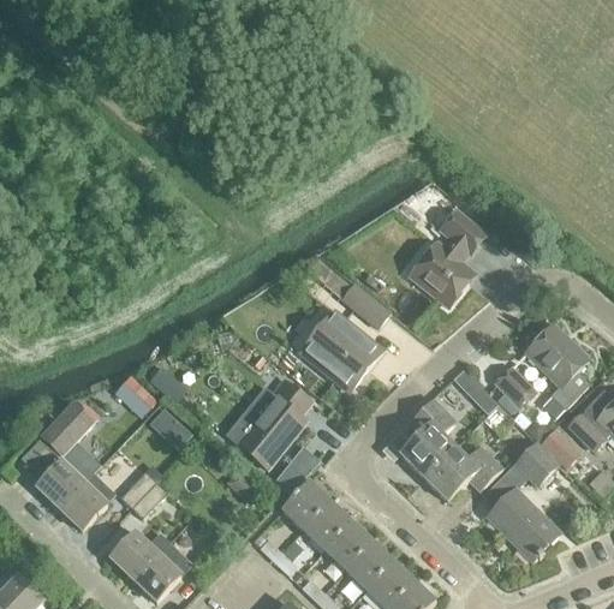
[(442,231),(451,238),(443,248),(437,244),(424,261),(429,266),(417,281),(448,306),(468,282),(454,272),(469,252),(471,254),(486,236),(457,213),(442,231)]
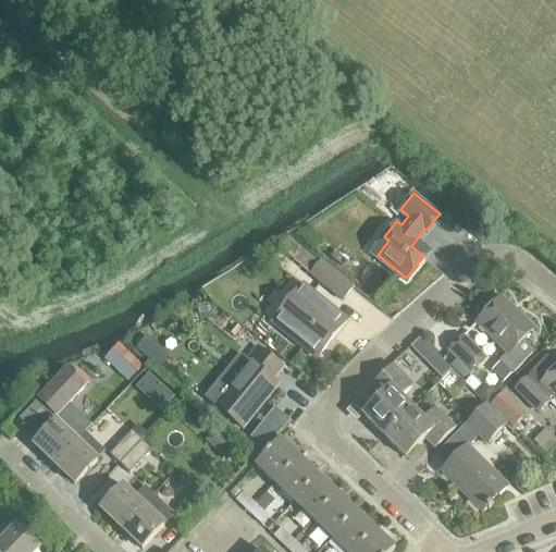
[(289,234),(279,247),(291,256),(300,243),(289,234)]
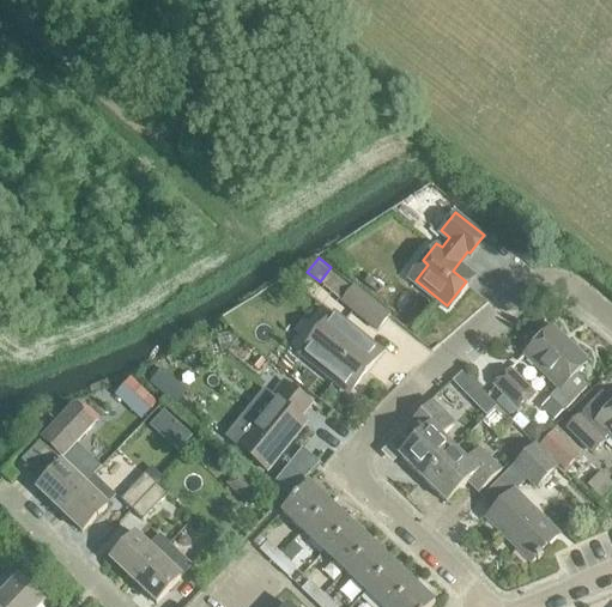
[(343,301),(376,327),(388,314),(355,286),(343,301)]
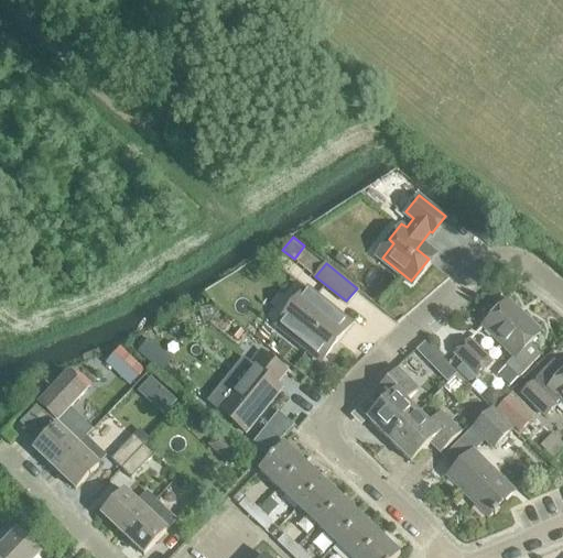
[(275,325),(320,360),(350,321),(306,286),(275,325)]
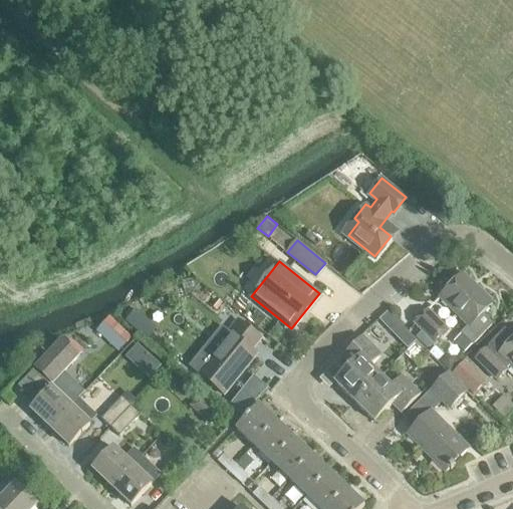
[(440,295),(468,322),(460,330),(472,342),(493,321),(482,311),(492,301),(462,272),(440,295)]
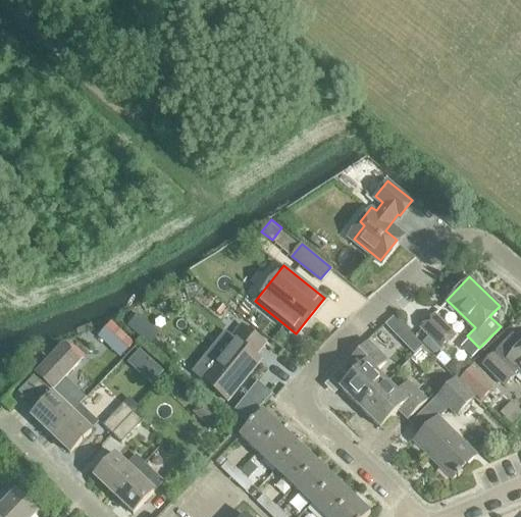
[(136,312),(126,323),(134,329),(143,317),(136,312)]
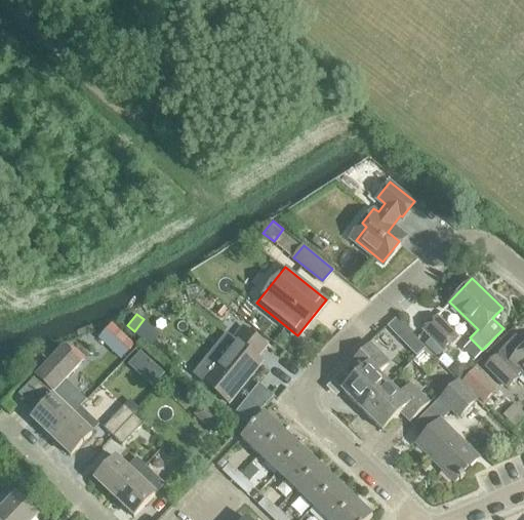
[(422,327),(442,347),(455,333),(436,314),(422,327)]
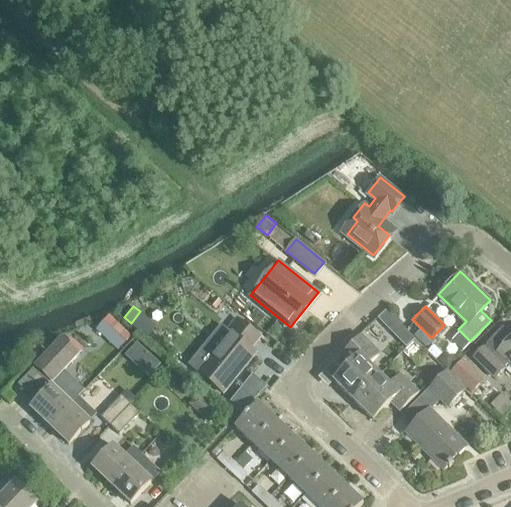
[(386,309),(376,318),(390,332),(400,323),(386,309)]
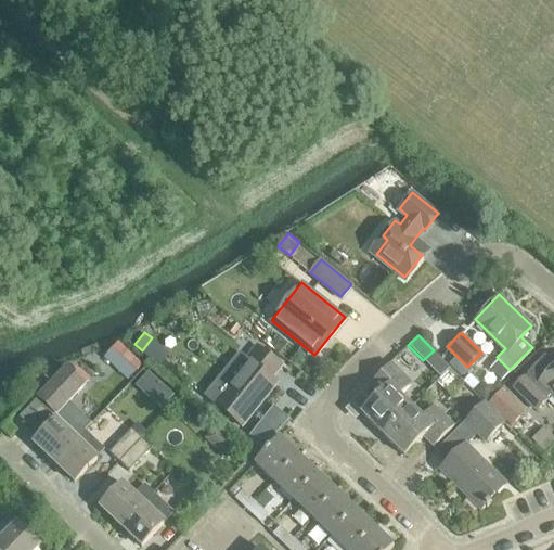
[(117,341),(103,357),(127,378),(141,361),(117,341)]
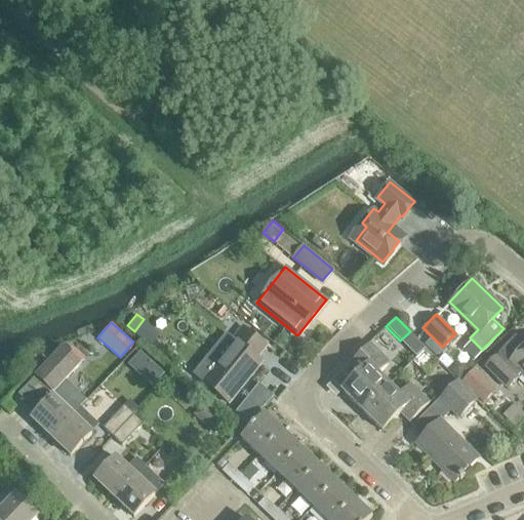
[(227,330),(192,371),(202,381),(227,401),(260,361),(256,358),(266,346),(242,326),(234,336),(227,330)]
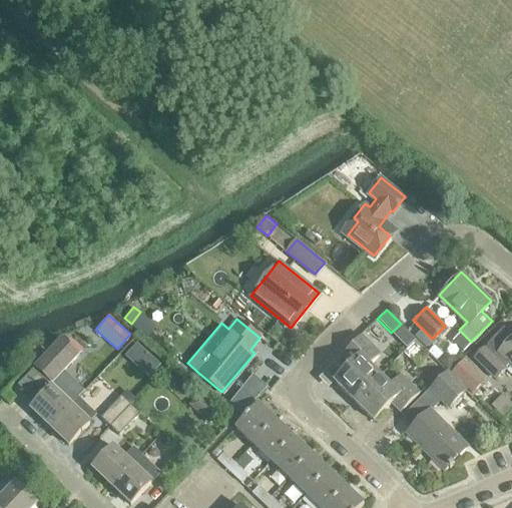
[(511,335),(503,327),(475,356),(495,376),(509,362),(511,364),(511,335)]
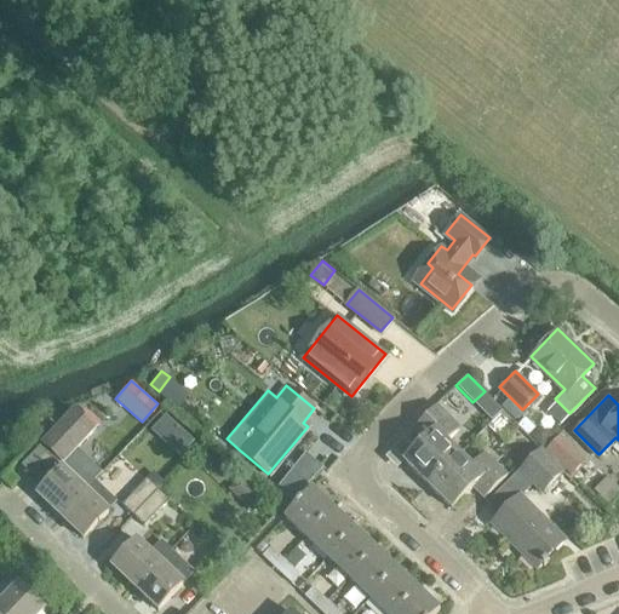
[(403,459),(427,482),(458,451),(446,439),(458,426),(436,403),(414,425),(425,437),(403,459)]
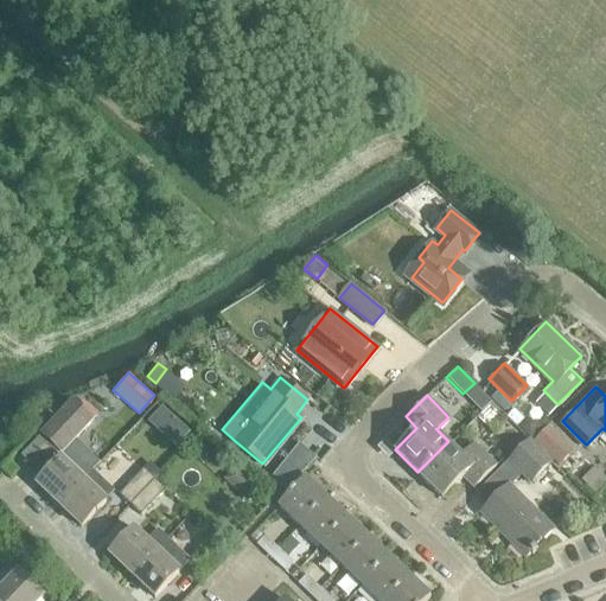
[(39,432),(59,451),(90,417),(70,398),(39,432)]
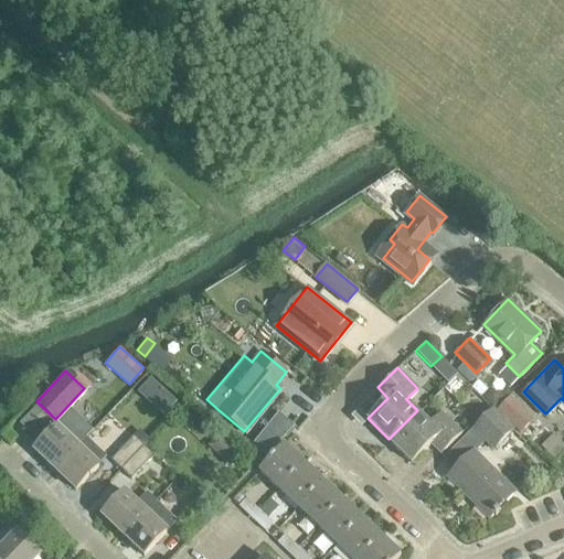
[(477,378),(470,384),(479,393),(486,387),(477,378)]
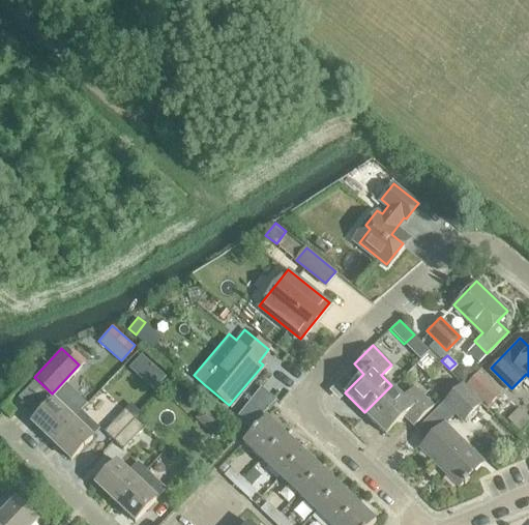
[(452,370),(463,380),(473,372),(466,365),(458,363),(452,370)]
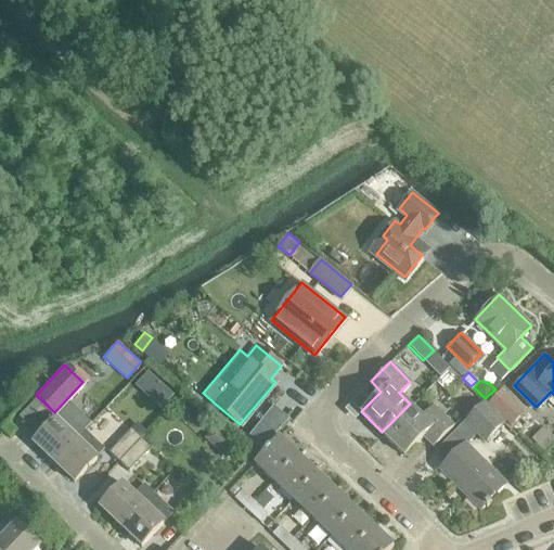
[(487,401),(512,424),(526,410),(500,386),(487,401)]
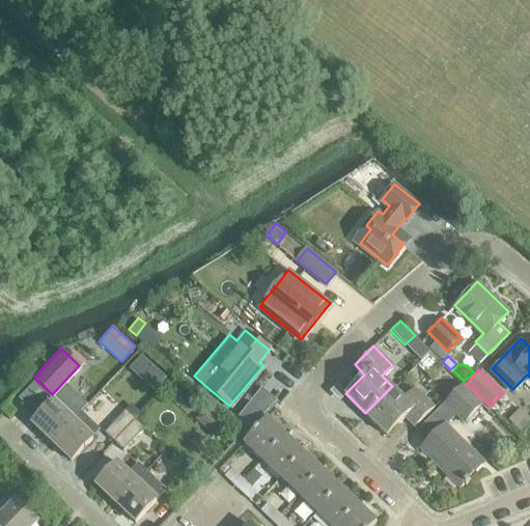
[(52,398),(30,421),(49,438),(70,416),(72,417),(79,409),(78,409),(86,399),(67,382),(52,398)]
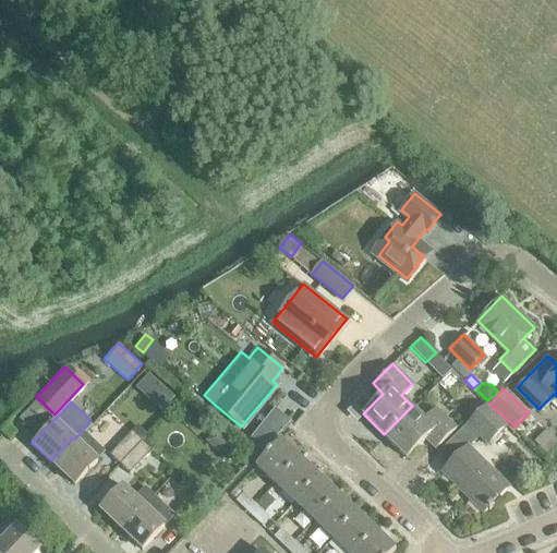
[(436,451),(447,463),(440,469),(482,511),(508,484),(468,444),(479,433),(486,442),(505,422),(485,403),(467,420),(436,451)]
